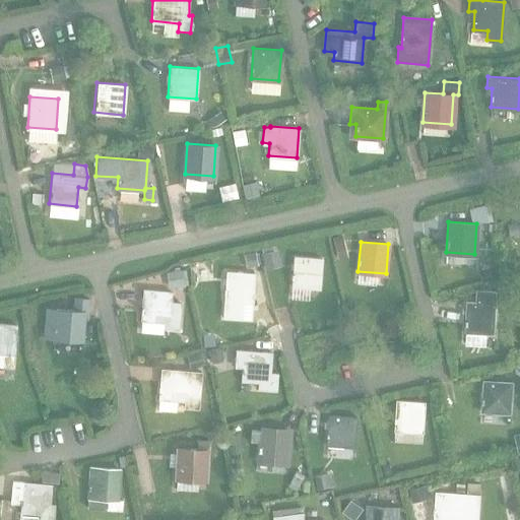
[(291,285),(319,287),(322,258),(294,256),(291,285)]
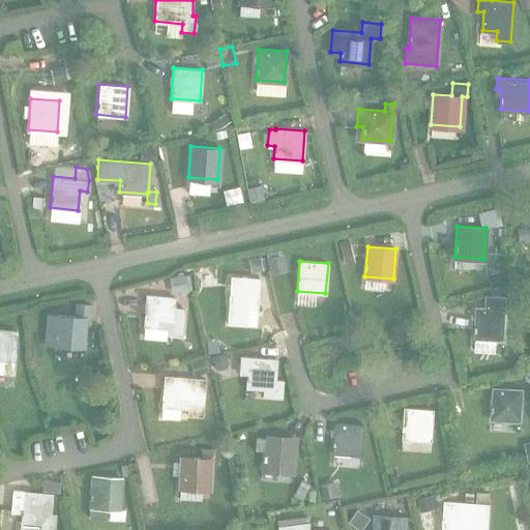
[(169,278),(171,293),(190,290),(188,275),(169,278)]
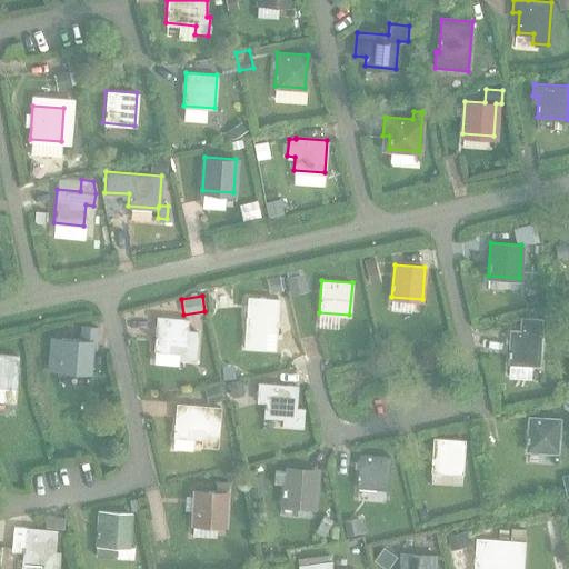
[(246,328),(243,348),(275,350),(276,331),(278,299),(248,297),(245,328),(246,328)]
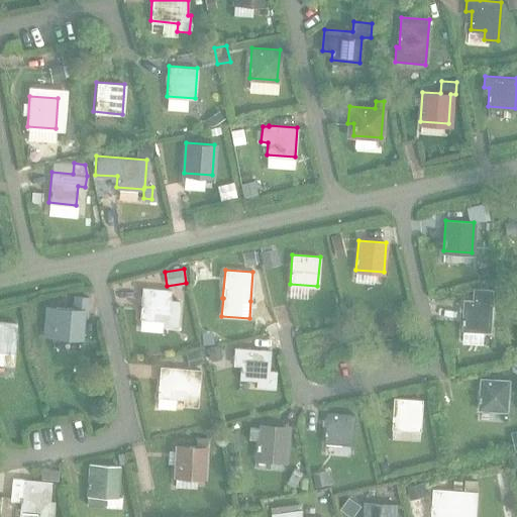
[(162,327),(178,328),(180,302),(169,301),(170,290),(142,287),(139,319),(141,319),(140,330),(162,332),(162,327)]
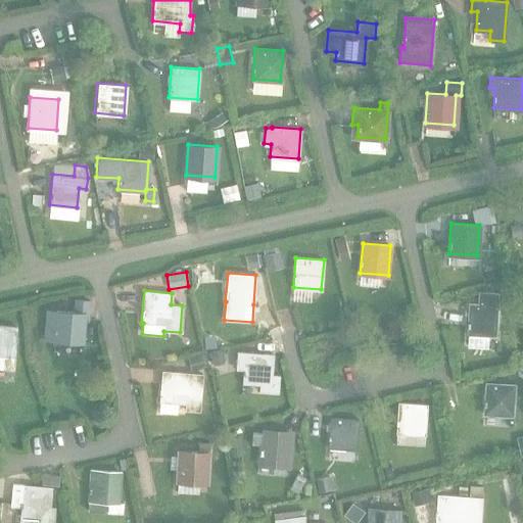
[(467,334),(495,335),(497,293),(479,292),(478,304),(469,303),(467,334)]
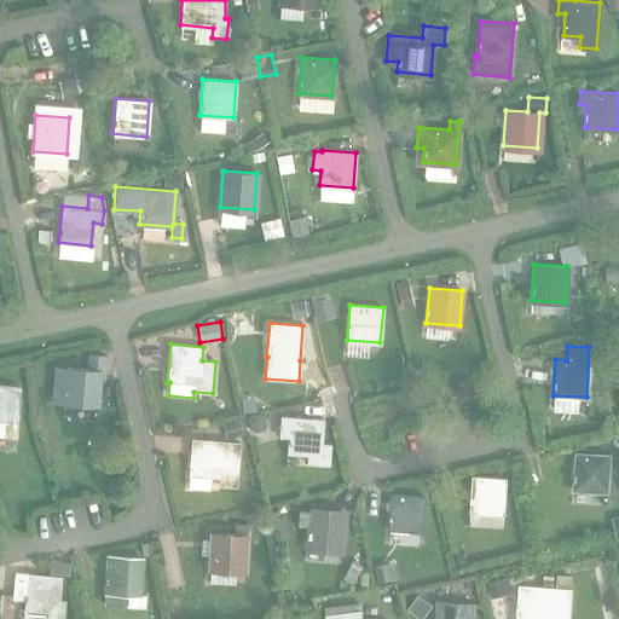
[(100,370),(104,370),(104,354),(88,354),(88,369),(67,368),(64,403),(98,405),(100,370)]
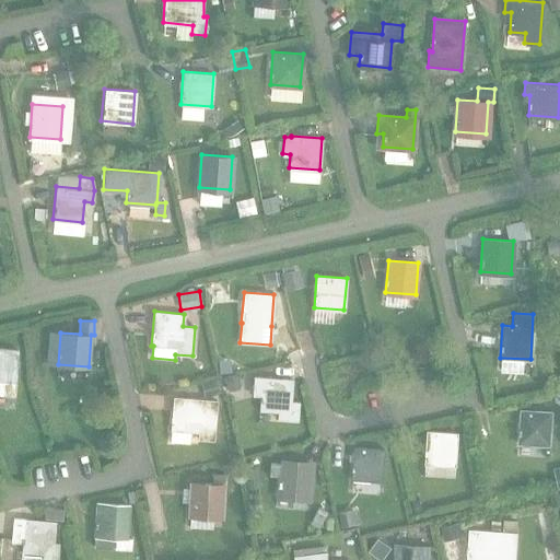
[(0,392),(15,393),(18,349),(0,348),(0,392)]
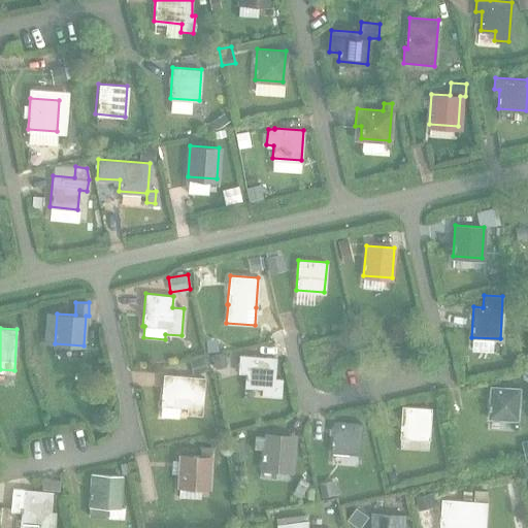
[(262,396),(281,397),(282,380),(274,380),(275,359),(239,356),(238,368),(246,369),(244,387),(262,389),(262,396)]
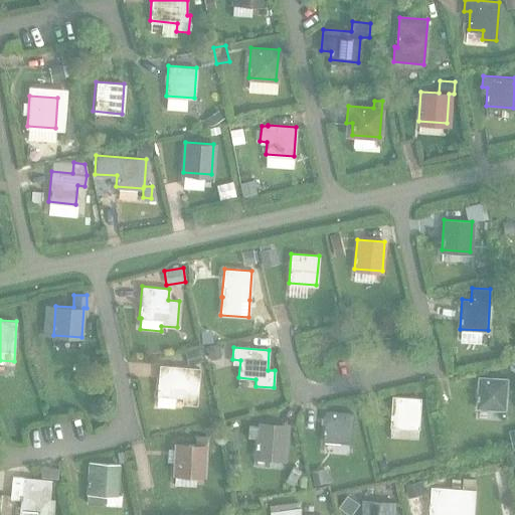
[(159,365),(156,394),(182,396),(182,404),(196,405),(199,368),(187,367),(159,365)]
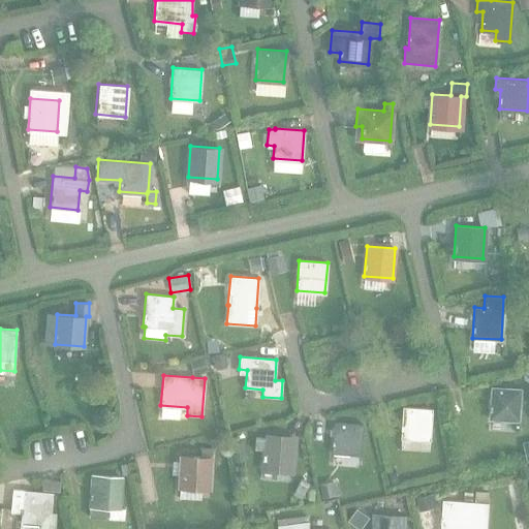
[(489,418),(518,419),(520,390),(491,387),(489,418)]
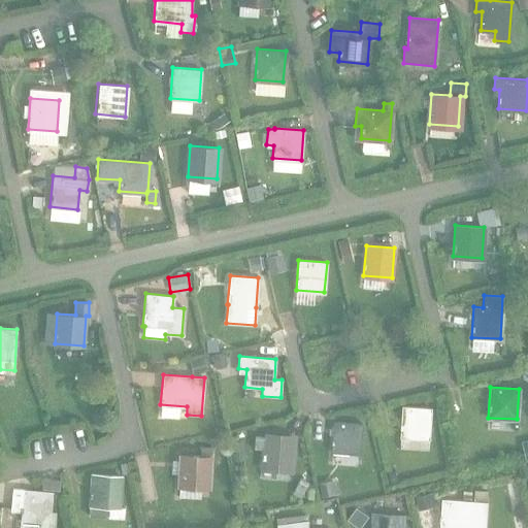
[(400,436),(428,438),(430,407),(402,405),(400,436)]
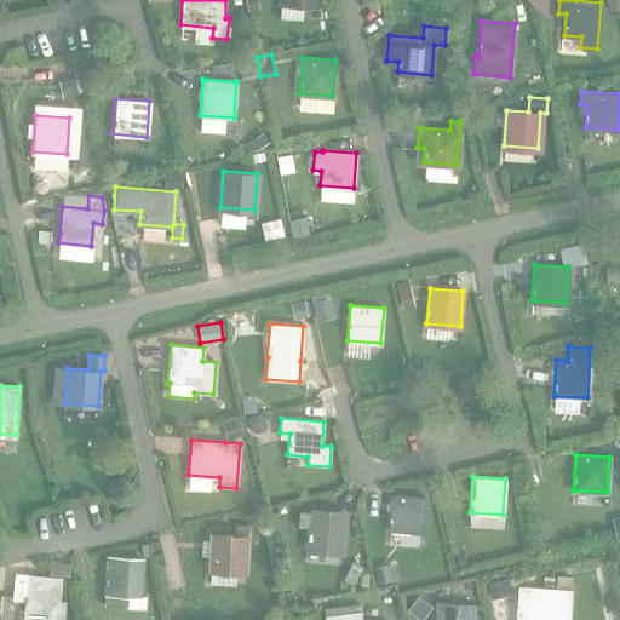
[(389,530),(423,533),(425,497),(391,494),(389,530)]
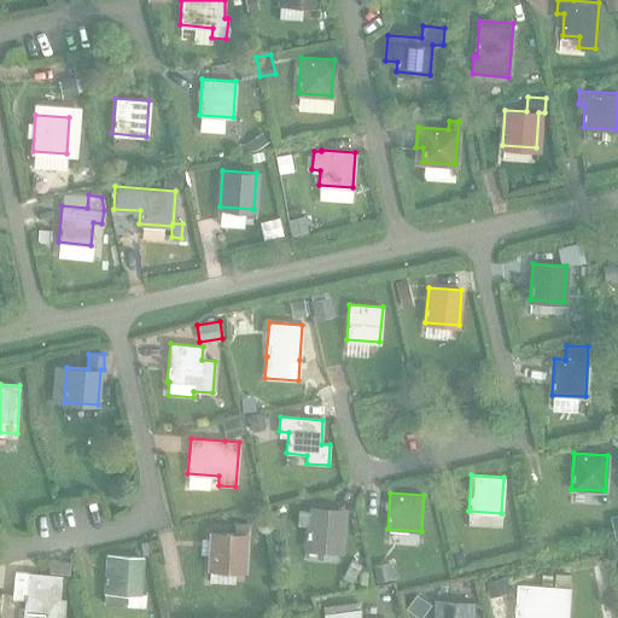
[(308,546),(340,548),(344,512),(310,509),(308,546)]
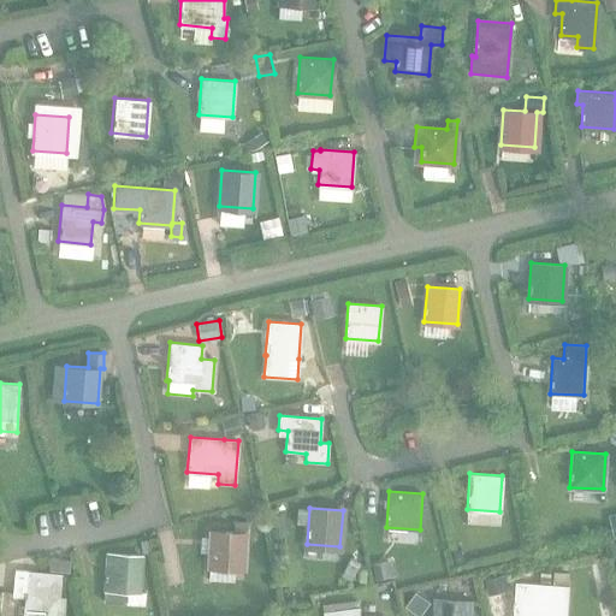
[(244,532),(247,532),(248,521),(234,520),(232,531),(211,529),(208,581),(234,582),(235,567),(242,568),(244,532)]
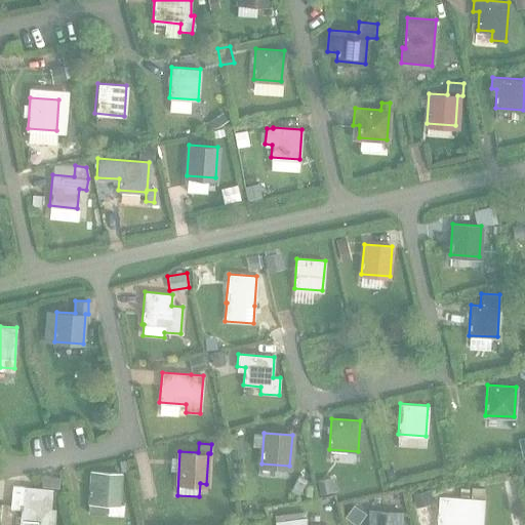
[(89,500),(118,502),(120,472),(91,470),(89,500)]
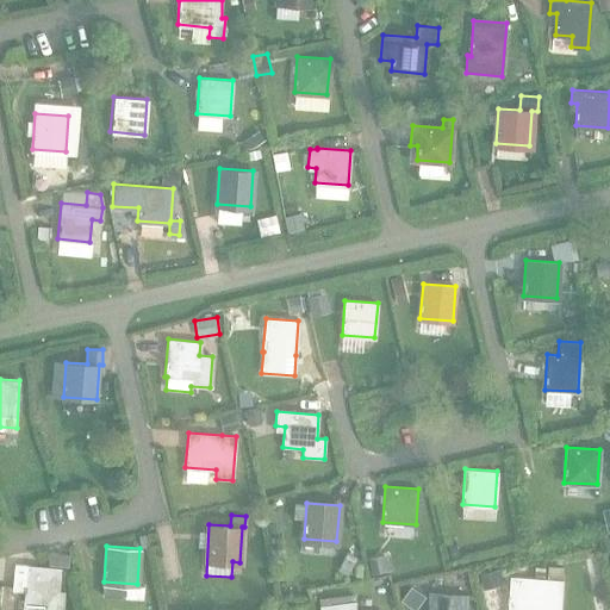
[(16,564),(14,586),(25,587),(24,599),(45,602),(44,609),(58,609),(62,609),(64,590),(58,590),(61,567),(27,564),(16,564)]
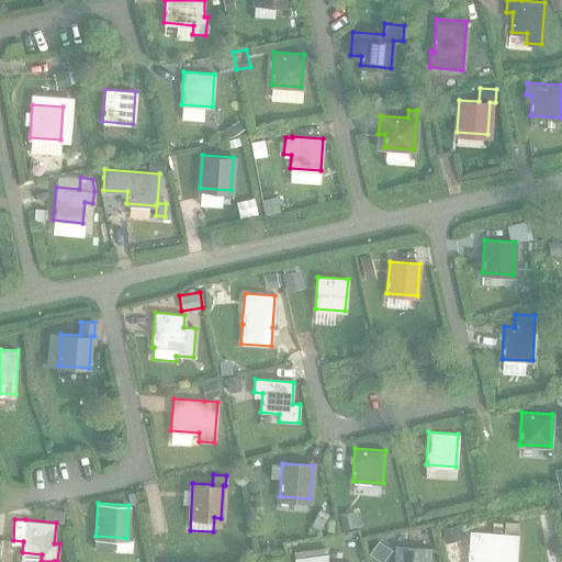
[(470,531),(467,561),(515,561),(518,535),(504,534),(505,524),(492,523),(491,532),(470,531)]
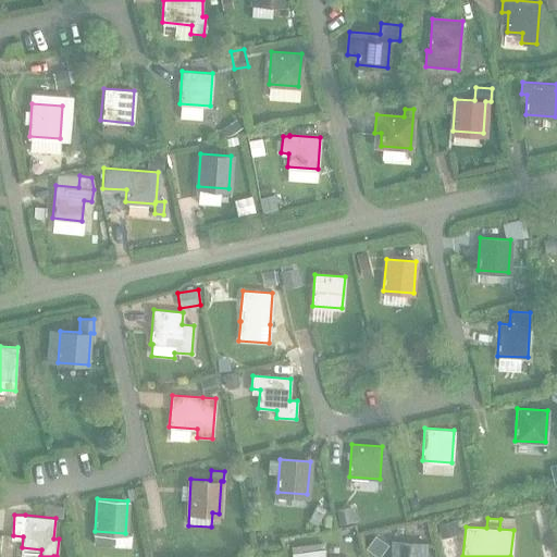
[(392,556),(422,556),(423,544),(393,542),(392,556)]
